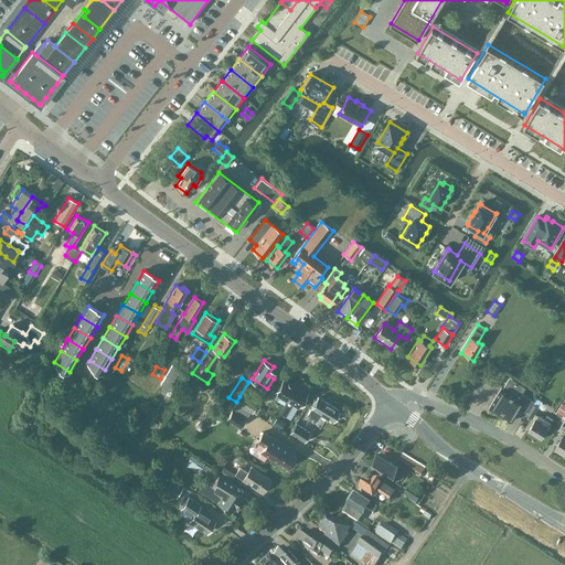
[(528,412),(534,401),(523,393),(526,387),(510,377),(504,387),(503,386),(490,406),(513,420),(521,407),(528,412)]
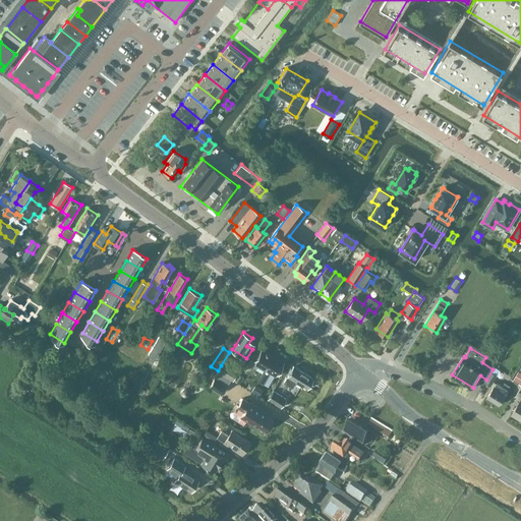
[(251,358),(245,367),(246,370),(256,368),(263,371),(265,367),(266,368),(273,355),(262,349),(255,360),(251,358)]
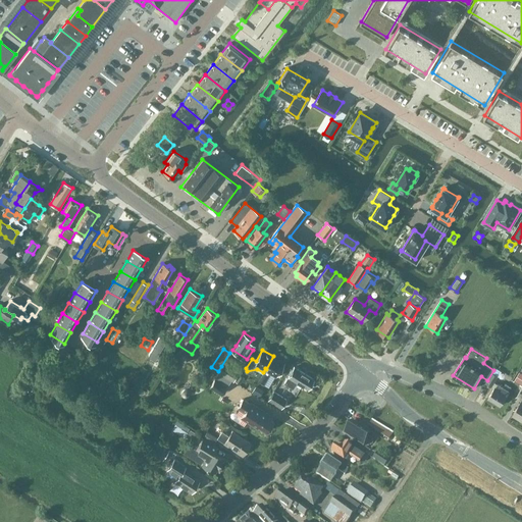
[(276,375),(284,362),(273,356),(266,369),(265,368),(263,372),(259,380),(264,383),(271,372),(276,375)]
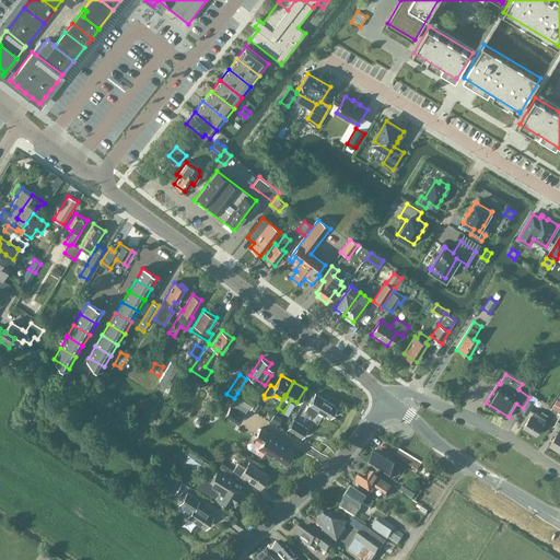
[(233,399),(234,399),(247,408),(249,409),(253,403),(237,393),(234,398),(233,399)]
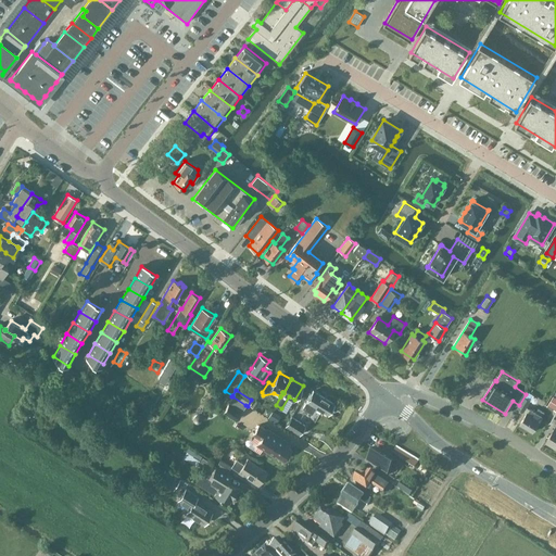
[(335,403),(314,390),(304,407),(313,412),(316,406),(328,414),(335,403)]
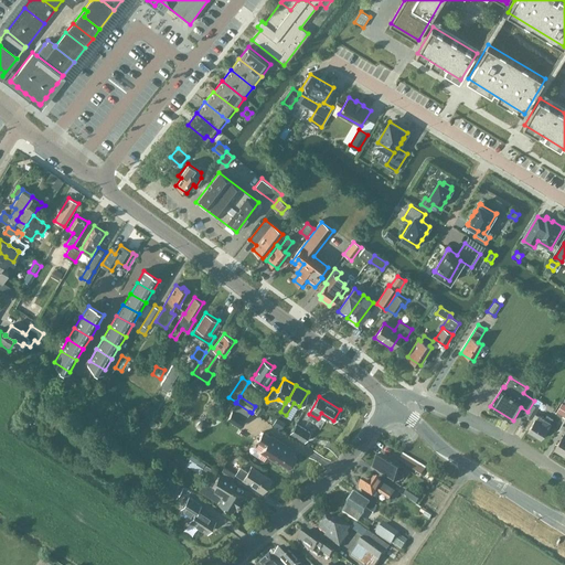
[(191,408),(201,405),(198,397),(188,402),(191,408)]
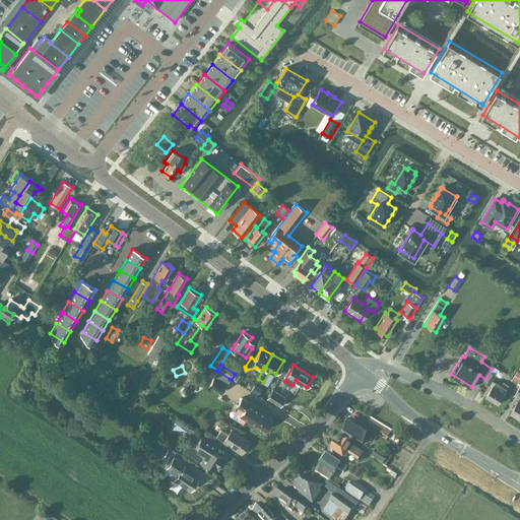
[(222,390),(230,379),(217,371),(213,377),(213,378),(209,385),(220,393),(222,390)]
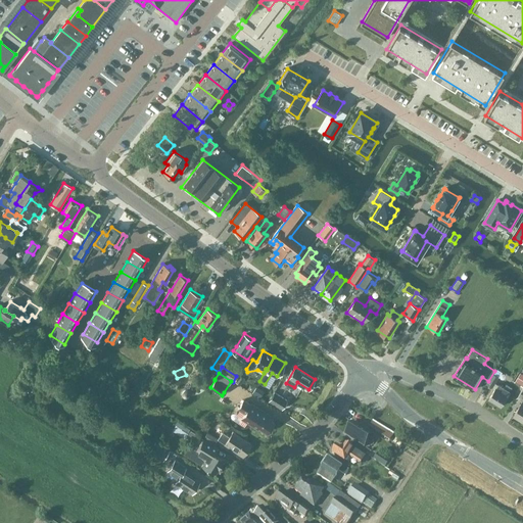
[(495,383),(500,377),(493,374),(487,384),(492,388),(495,389),(489,399),(502,407),(511,391),(512,389),(508,386),(507,389),(505,388),(495,383)]
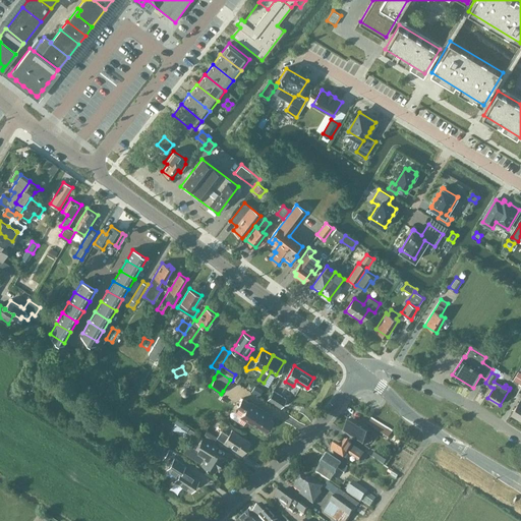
[(239,384),(242,379),(237,375),(234,381),(239,384)]
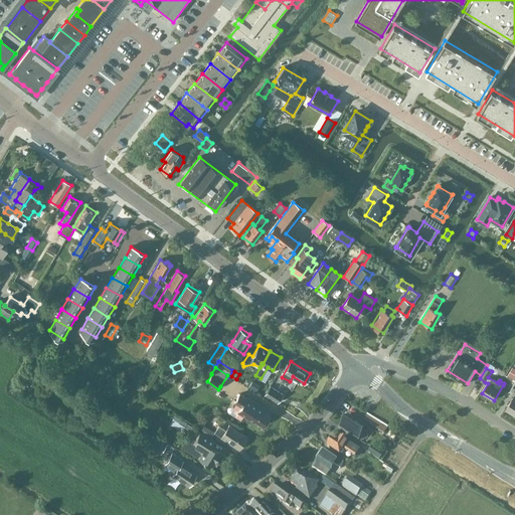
[(139,380),(133,376),(129,383),(134,386),(139,380)]
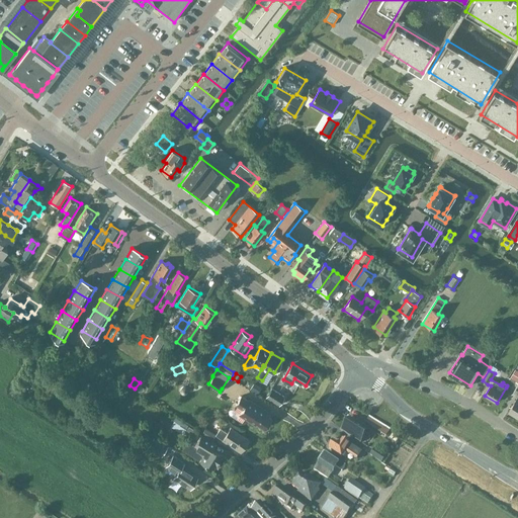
[(284,396),(272,387),(266,397),(279,405),(284,396)]
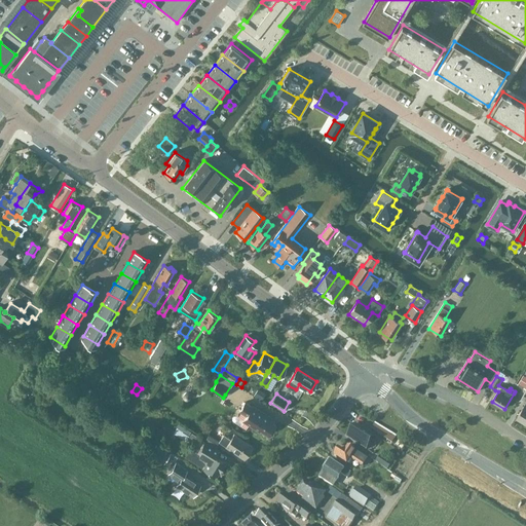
[(274,428),(273,425),(274,424),(269,420),(271,418),(252,406),(252,407),(245,403),(239,411),(247,415),(242,421),(258,431),(259,429),(267,435),(268,434),(271,433),(274,428)]
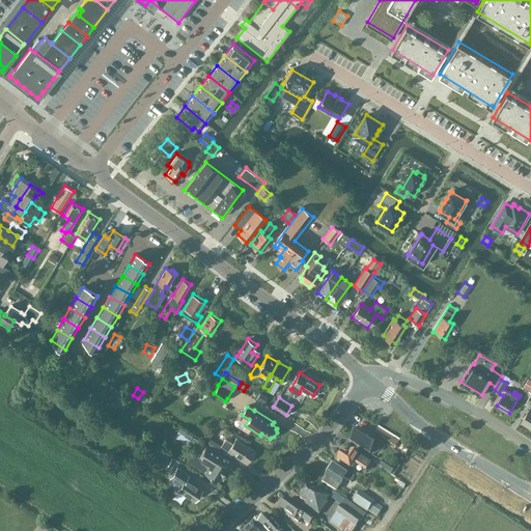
[(372,438),(372,437),(359,428),(351,442),(368,453),(376,440),(372,438)]
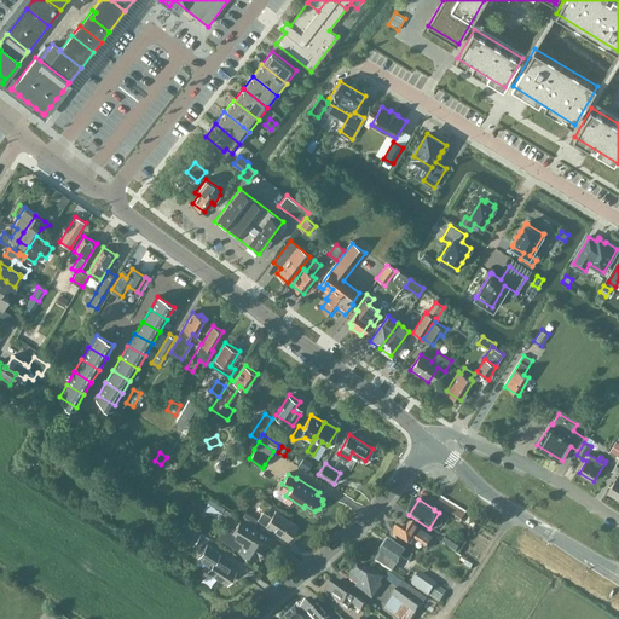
[(461,521),(464,515),(440,501),(437,507),(461,521)]
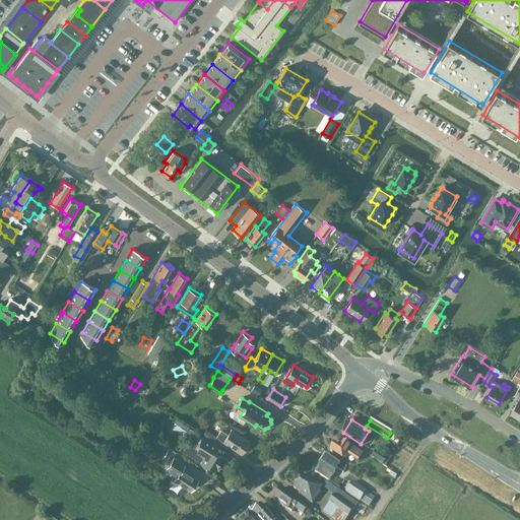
[(222,456),(214,451),(217,445),(201,435),(189,428),(185,435),(191,438),(183,451),(213,471),(222,456)]
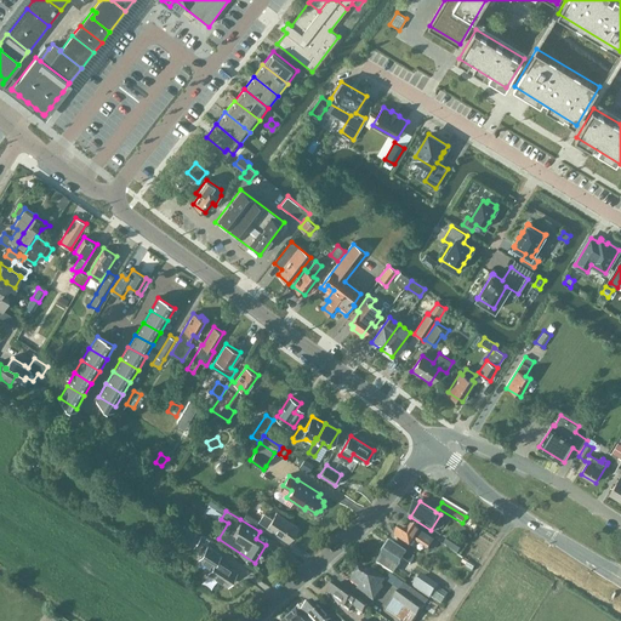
[(246,513),(243,519),(249,523),(252,517),(246,513)]
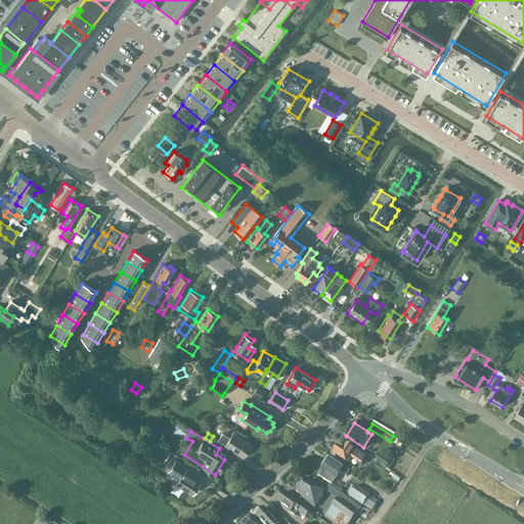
[(222,433),(218,440),(225,445),(243,456),(251,445),(233,433),(230,438),(222,433)]
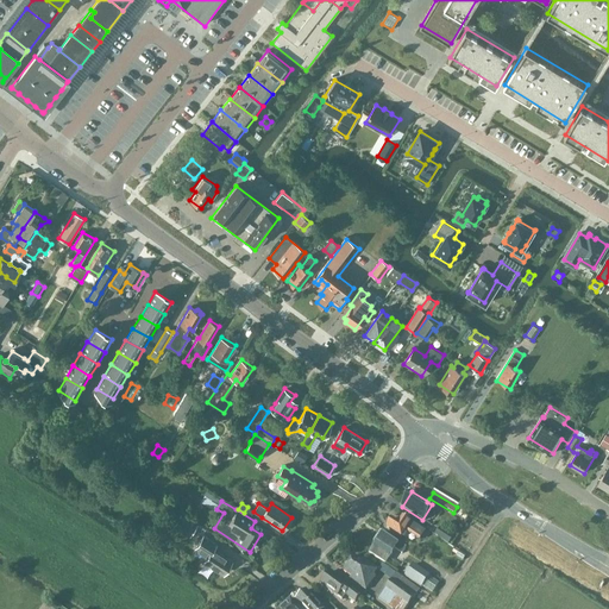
[(199,525),(170,508),(164,519),(174,525),(173,527),(190,538),(199,525)]
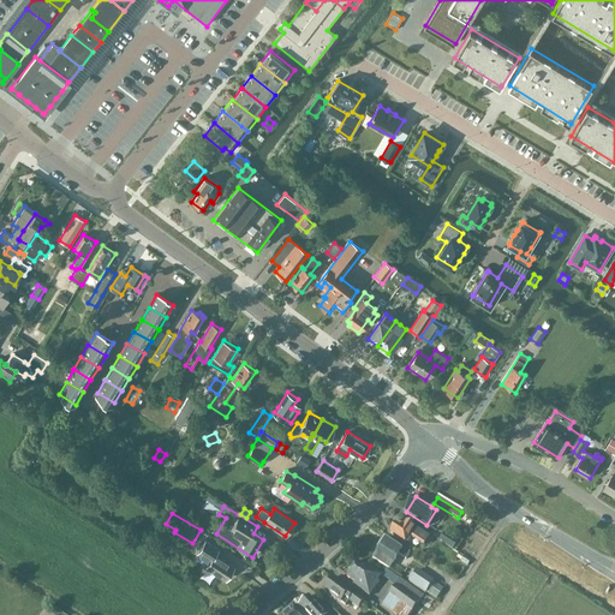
[(416,526),(415,527),(406,523),(402,529),(395,524),(390,532),(405,542),(410,535),(424,545),(430,537),(416,526)]
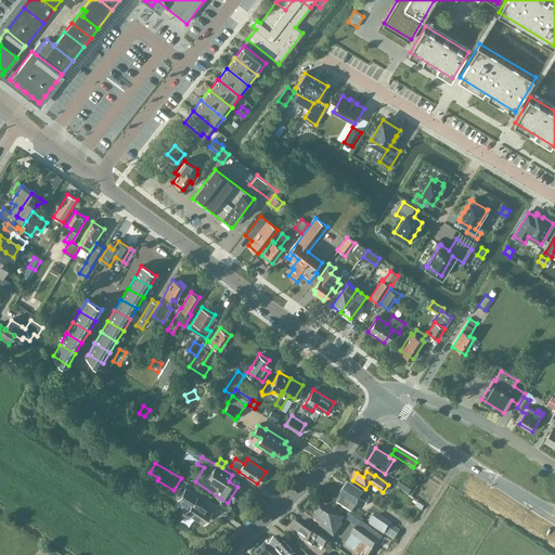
[(397,487),(409,495),(414,489),(401,480),(397,487)]
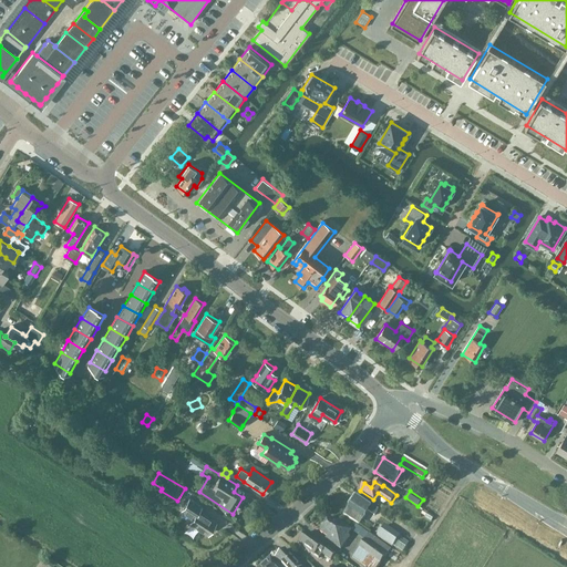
[(374,515),(378,509),(357,495),(343,515),(359,526),(364,517),(368,512),(374,515)]
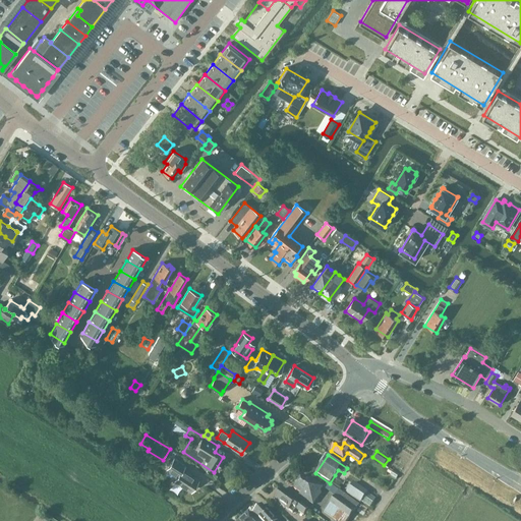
[(182,469),(184,466),(185,464),(173,457),(166,469),(177,476),(174,480),(190,491),(198,479),(182,469)]
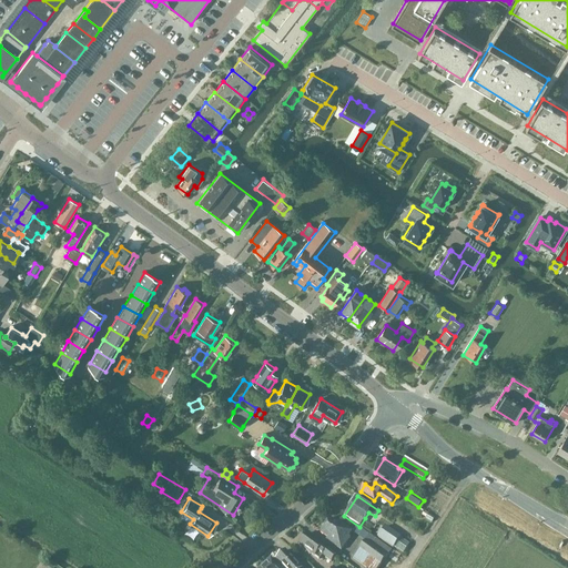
[(348,537),(353,531),(340,521),(338,524),(331,518),(320,533),(327,538),(326,540),(341,550),(350,538),(348,537)]
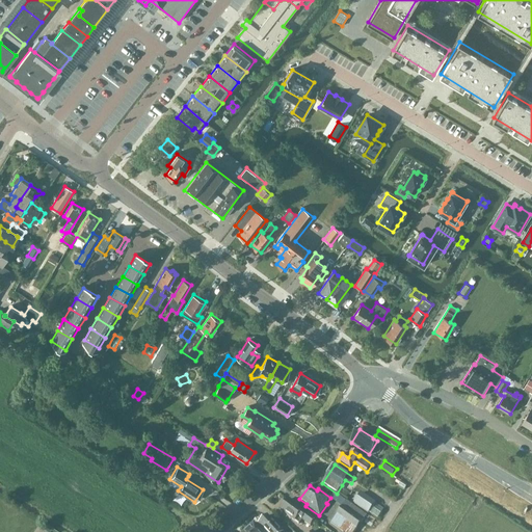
[(362,491),(354,503),(369,513),(370,512),(378,517),(384,509),(376,503),(376,502),(362,491)]
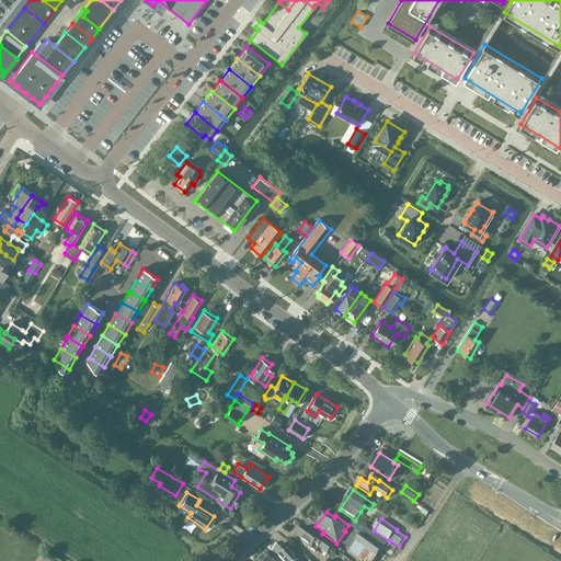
[(327,556),(331,549),(302,527),(295,538),(310,550),(315,553),(318,549),(327,556)]
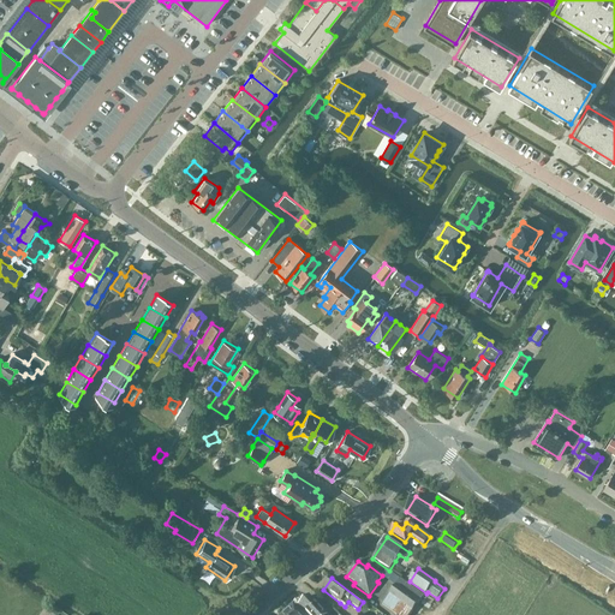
[(396,614),(408,614),(419,602),(424,595),(400,579),(395,585),(382,604),(396,614)]
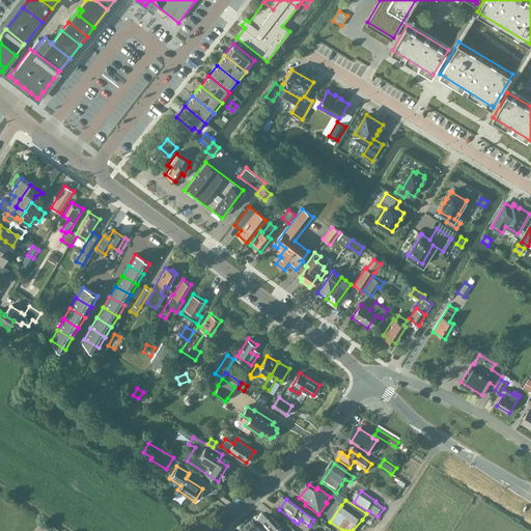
[(281,530),(267,515),(257,524),(263,530),(281,530)]
